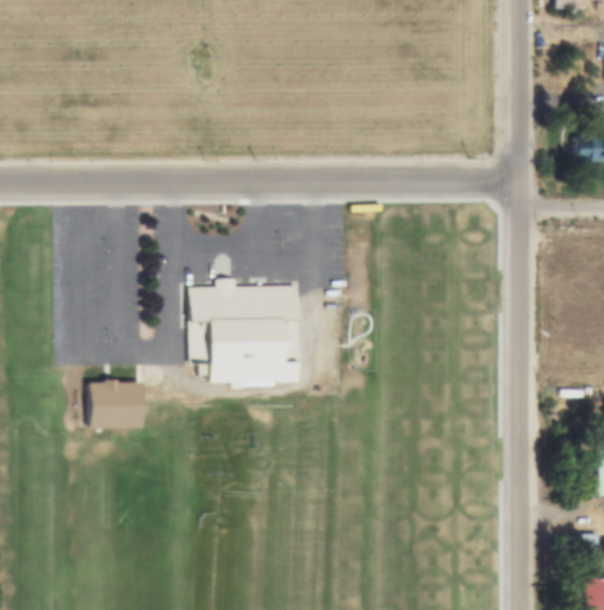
[(603,135),(577,135),(576,162),(603,162),(603,135)]
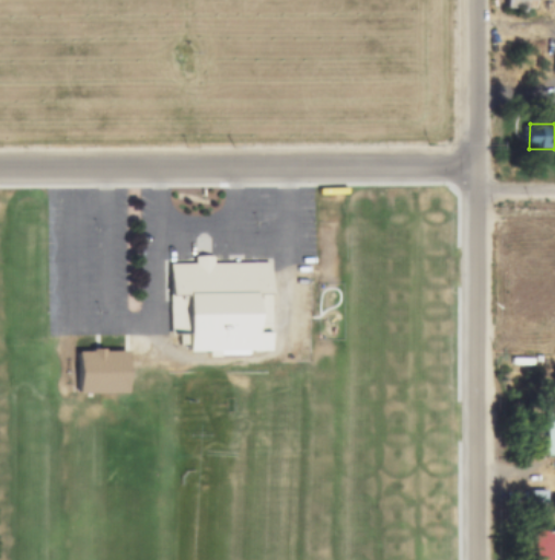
[(216,264),(216,256),(198,256),(198,264),(173,264),(173,335),(192,335),(192,351),(274,351),(274,264),(216,264)]
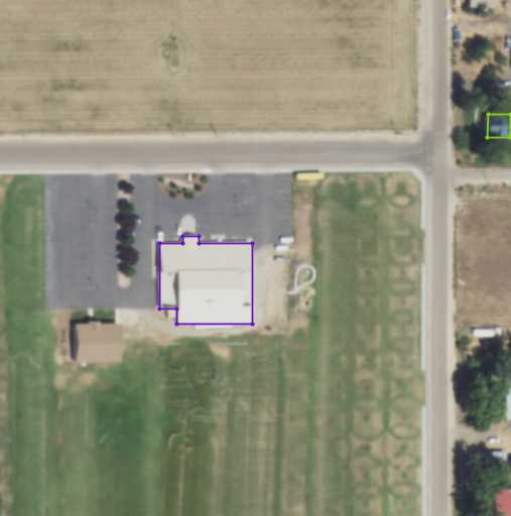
[(75,323),(75,362),(119,362),(119,323),(75,323)]
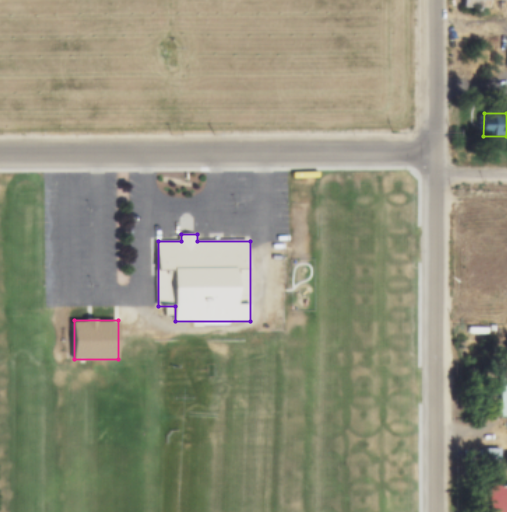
[(493,511),(506,511),(506,484),(493,485),(493,511)]
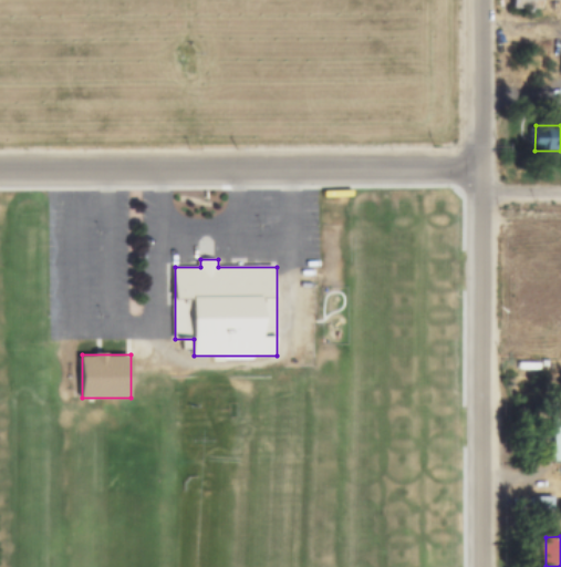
All buildings are outlined.
